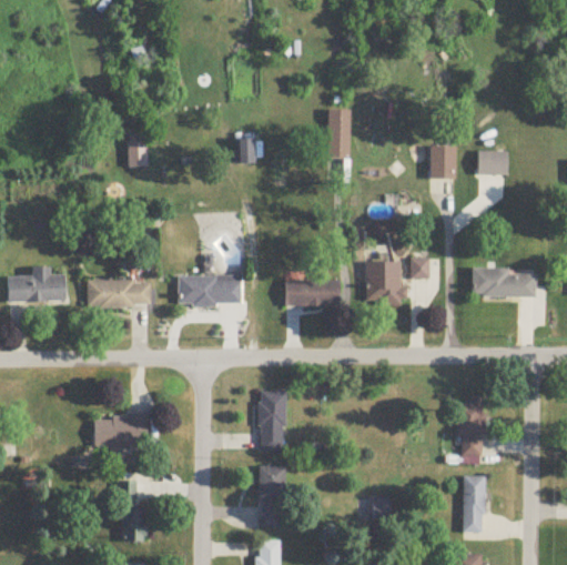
[(351,109),(330,109),(330,158),(351,158),(351,109)]
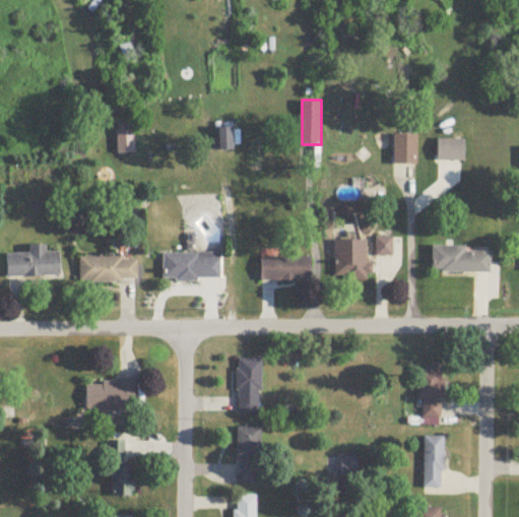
[(217,149),(235,149),(235,126),(217,126),(217,149)]
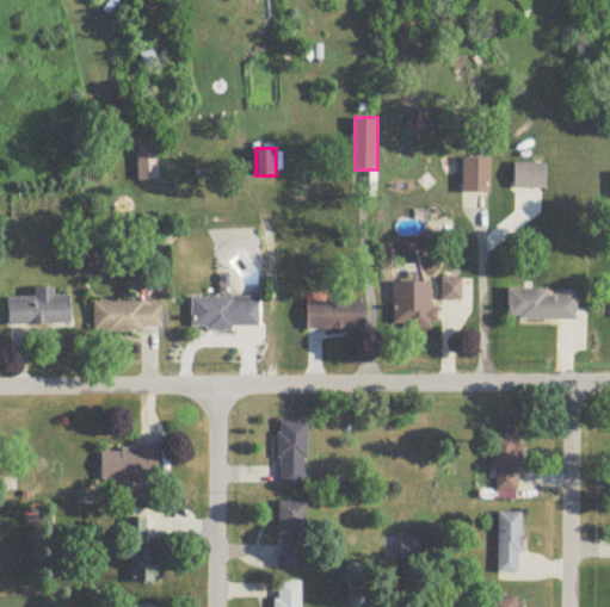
[(139,152),(139,180),(160,180),(160,152),(139,152)]
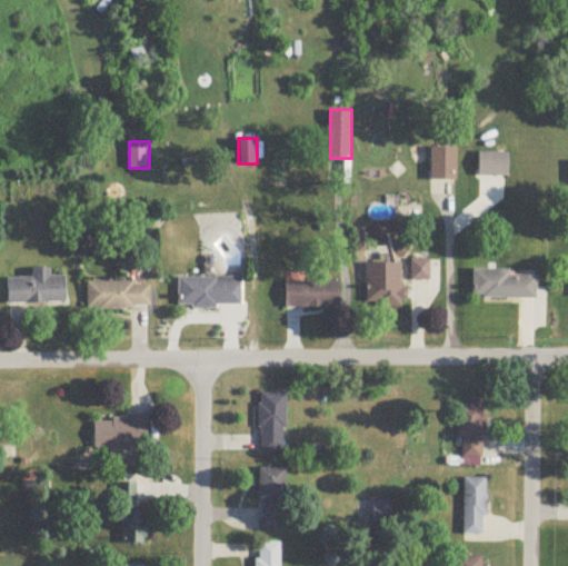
[(431,147),(431,179),(457,179),(457,147),(431,147)]
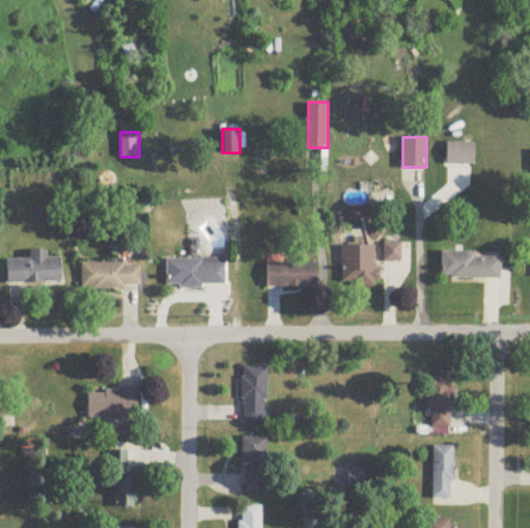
[(476,142),(448,142),(448,163),(476,163),(476,142)]
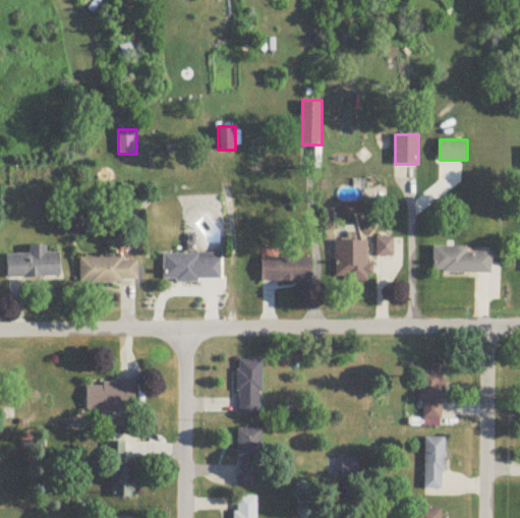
[(394,237),(378,237),(378,254),(394,254),(394,237)]
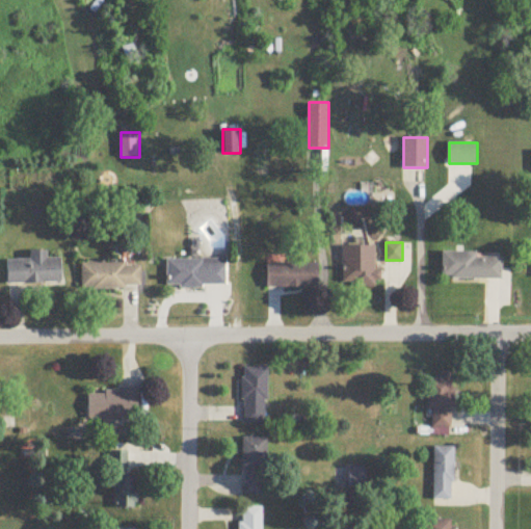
[(376,245),(348,245),(348,285),(376,285),(376,245)]
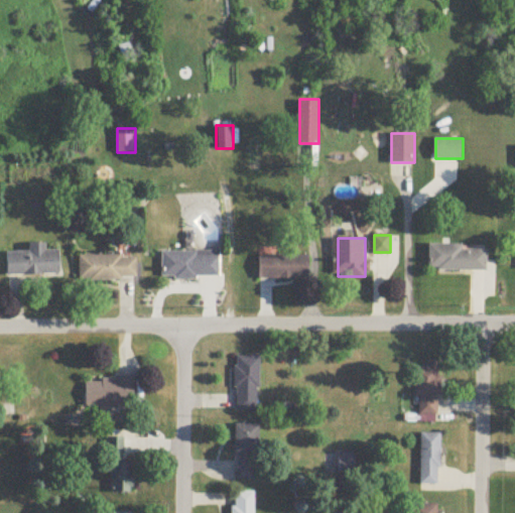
[(46,242),(29,242),(29,250),(7,250),(7,273),(59,273),(59,249),(46,249),(46,242)]
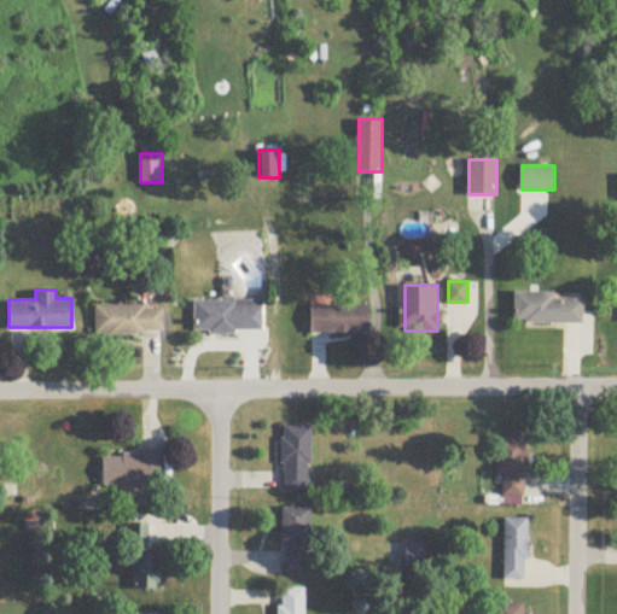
[(554,291),(514,291),(514,322),(585,322),(585,297),(554,297),(554,291)]
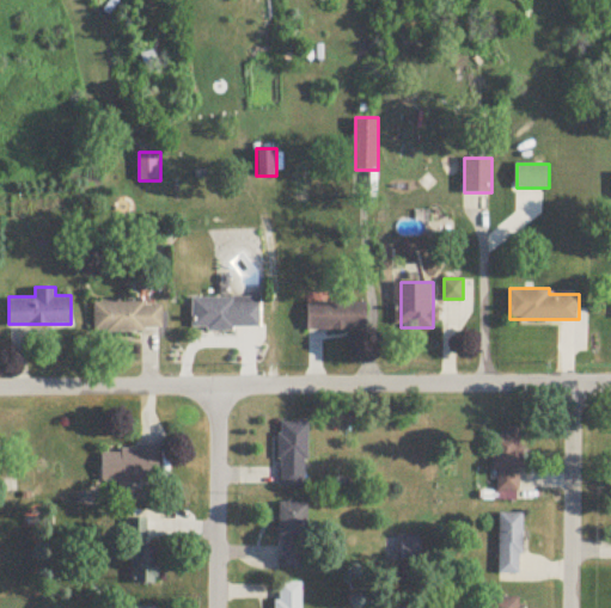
[(194,298),(194,329),(261,329),(261,298),(194,298)]
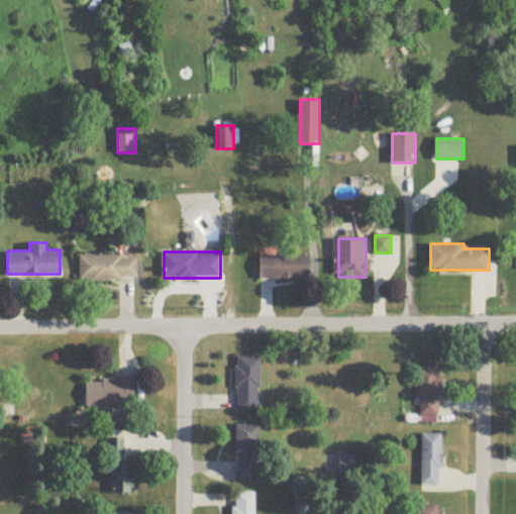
[(80,280),(136,280),(136,254),(80,254),(80,280)]
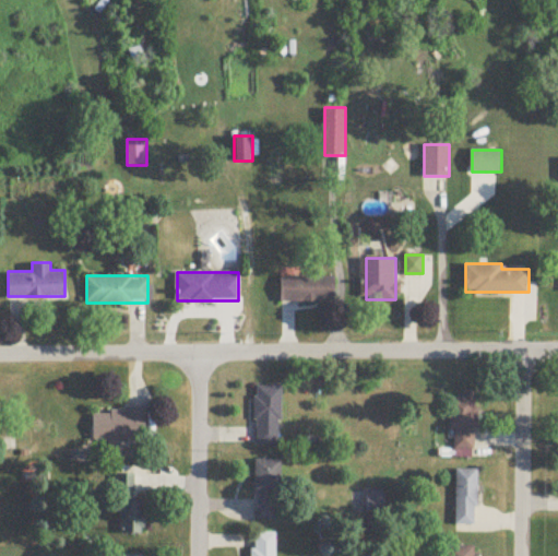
[(334,275),(281,275),(281,303),(334,303),(334,275)]
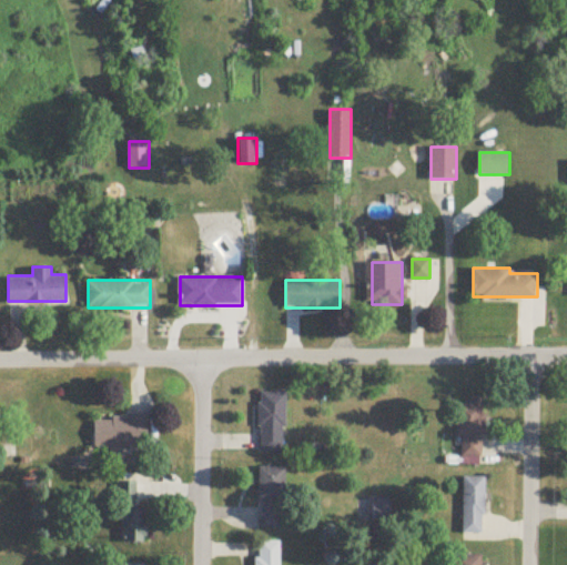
[(286,392),(260,392),(259,452),(285,452),(286,392)]
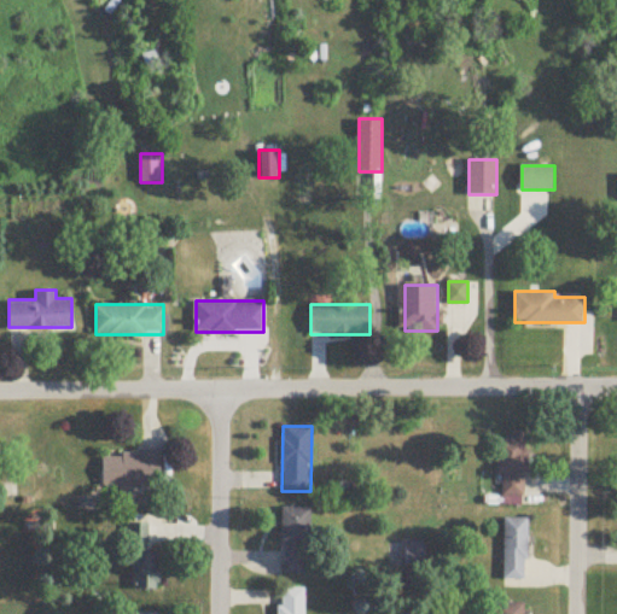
[(498,474),(502,474),(502,493),(525,493),(527,430),(511,430),(511,437),(498,437),(498,474)]
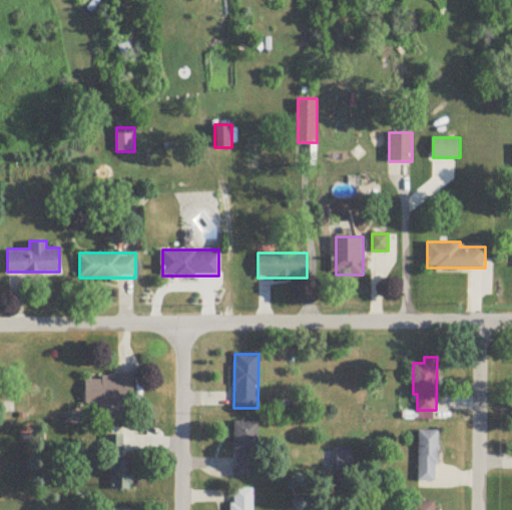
[(133,375),(85,375),(85,402),(133,402),(133,375)]
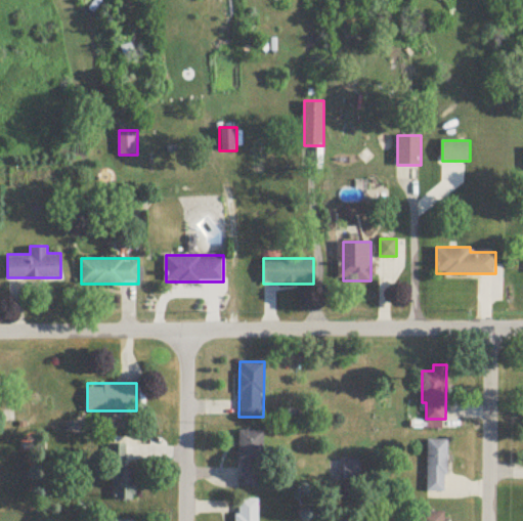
[(238,485),(261,485),(261,430),(240,429),(238,485)]
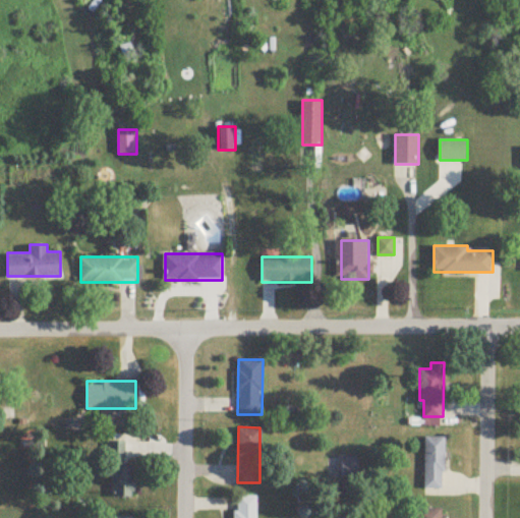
[(445,436),(425,436),(425,487),(445,487),(445,436)]
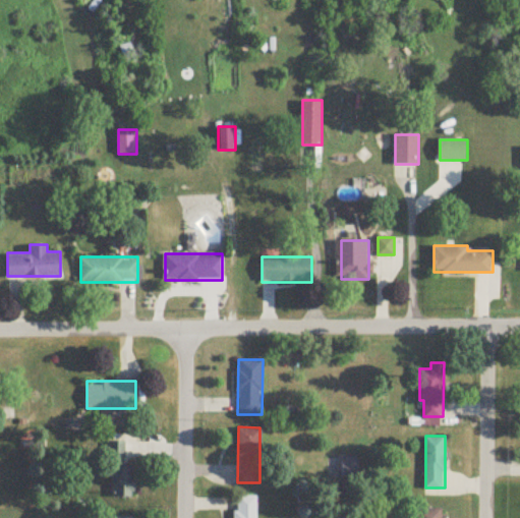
[(124,440),(110,441),(112,497),(133,496),(132,465),(125,465),(124,440)]
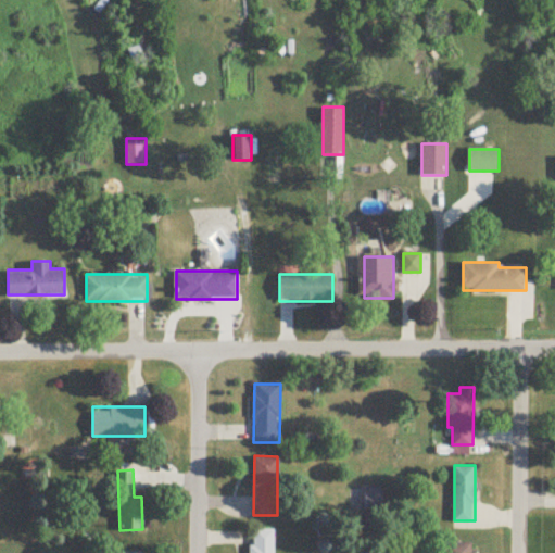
[(273,552),(273,528),(251,528),(250,552),(273,552)]
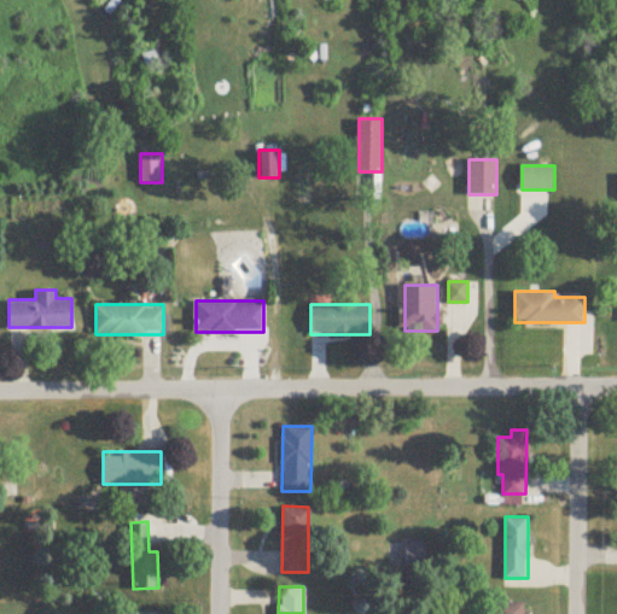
[(524,613),(525,602),(496,603),(496,613),(524,613)]
